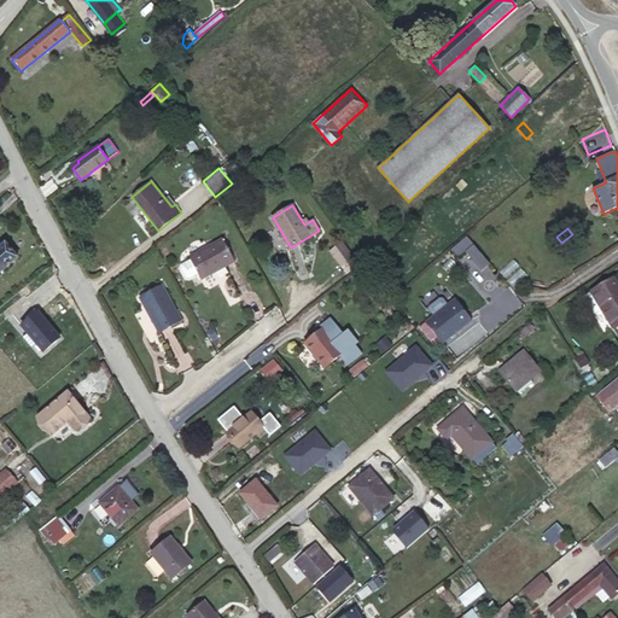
[(473,243),(468,237),(452,251),(456,256),(473,243)]
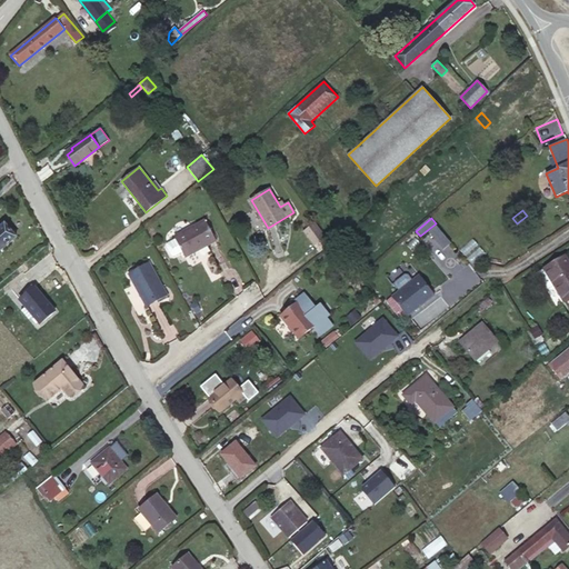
[(186,257),(216,241),(206,220),(175,237),(176,239),(182,251),(186,257)]
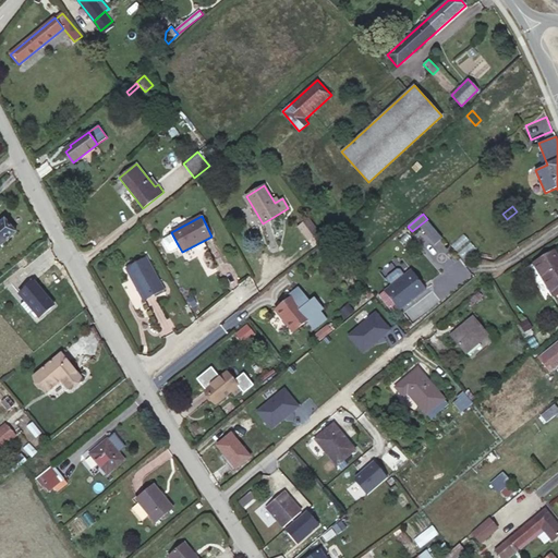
[(0,245),(15,232),(4,219),(0,222),(0,245)]
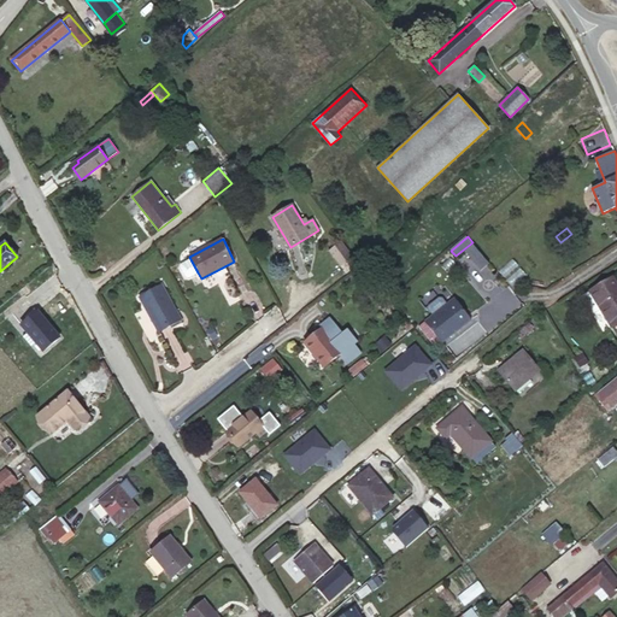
[(346,274),(359,264),(350,252),(339,259),(344,265),(341,268),(346,274)]
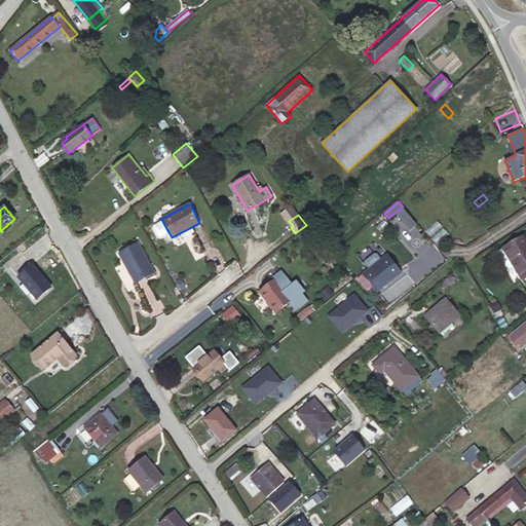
[(168,232),(162,221),(155,225),(154,228),(157,235),(160,236),(168,232)]
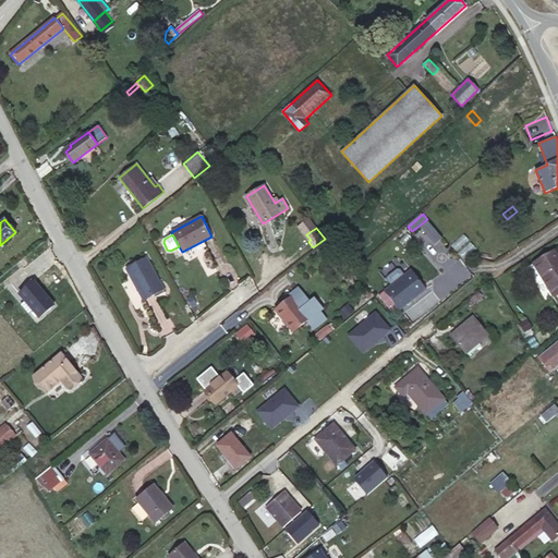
[(553,295),(557,292),(557,256),(554,250),(533,263),(525,267),(535,284),(543,279),(553,295)]
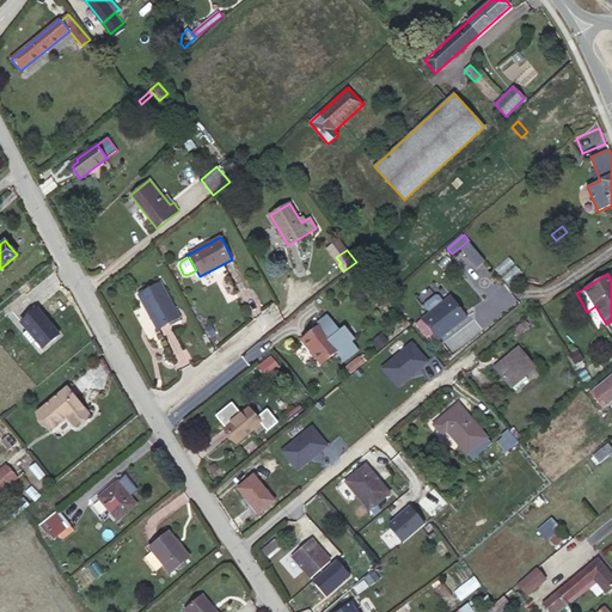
[(157,329),(179,317),(161,283),(139,295),(157,329)]
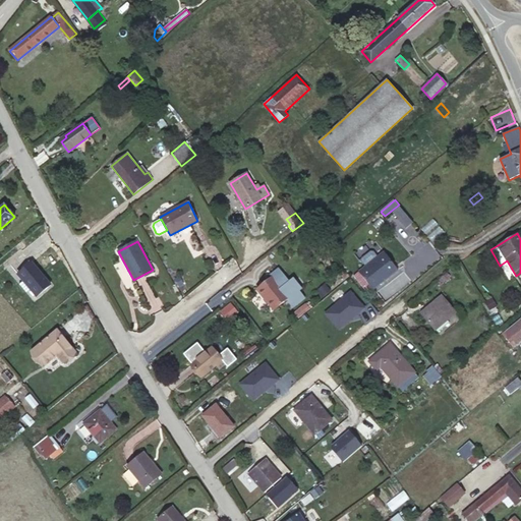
[(372,290),(398,270),(384,251),(358,272),(372,290)]
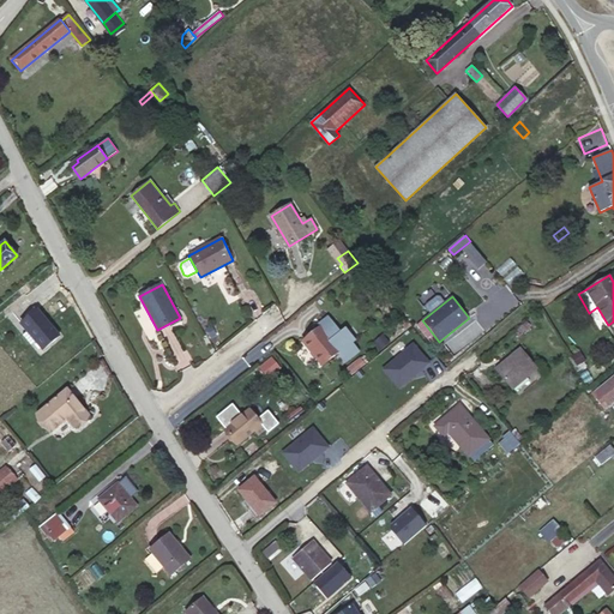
[(43,349),(60,336),(37,309),(22,323),(28,331),(23,335),(31,345),(36,341),(43,349)]
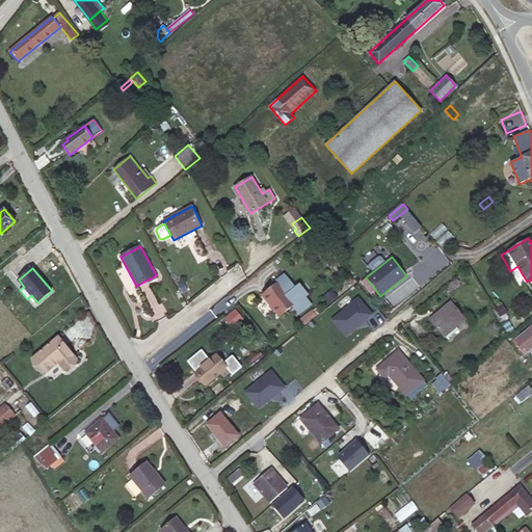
[(277,283),(262,295),(280,317),(295,304),(301,312),(312,304),(306,297),(309,295),(300,284),(295,288),(293,290),(289,286),(292,284),(285,273),(276,281),(277,283)]
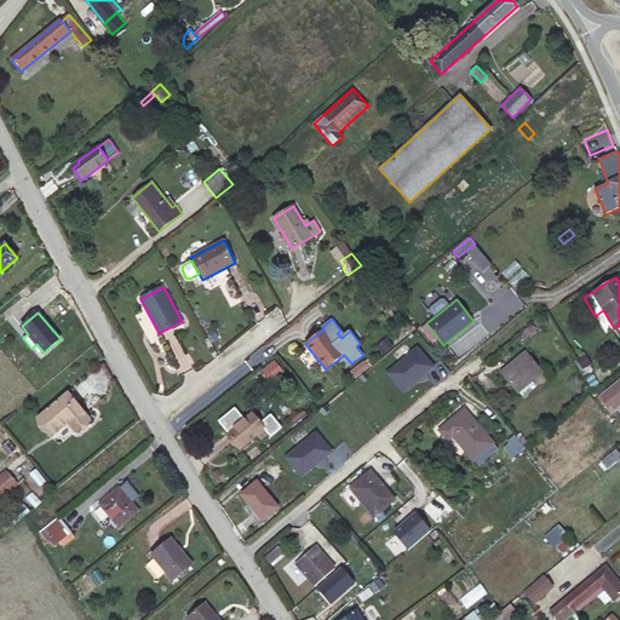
[(532,340),(539,334),(532,325),(520,336),(523,339),(528,336),(532,340)]
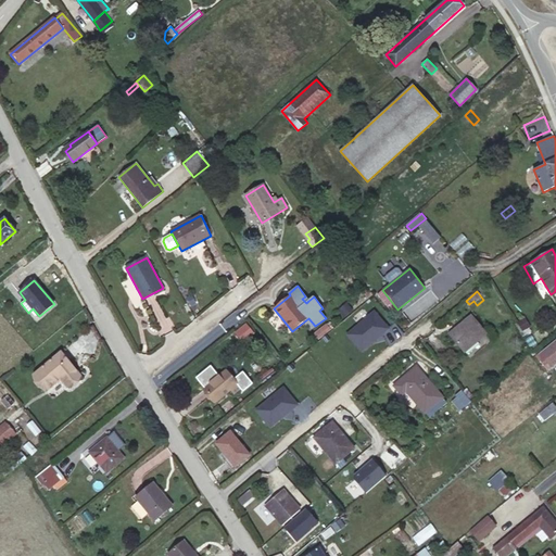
[(348,304),(340,310),(345,316),(352,311),(348,304)]
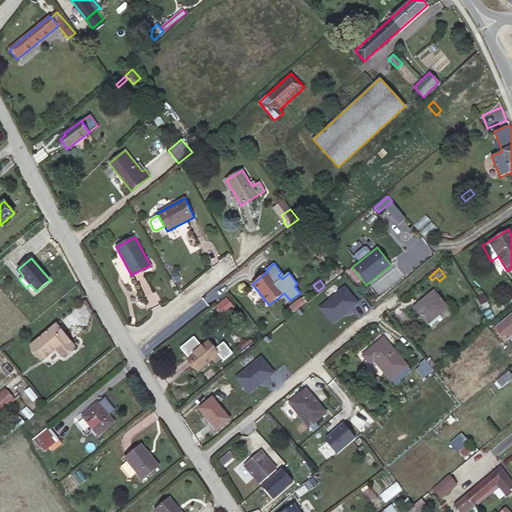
[(342,289),(317,310),(330,327),(355,306),(342,289)]
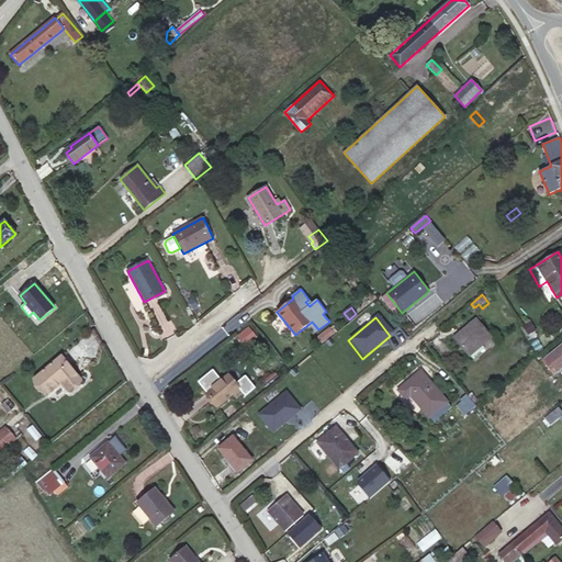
[(469,356),(491,336),(476,319),(454,338),(469,356)]
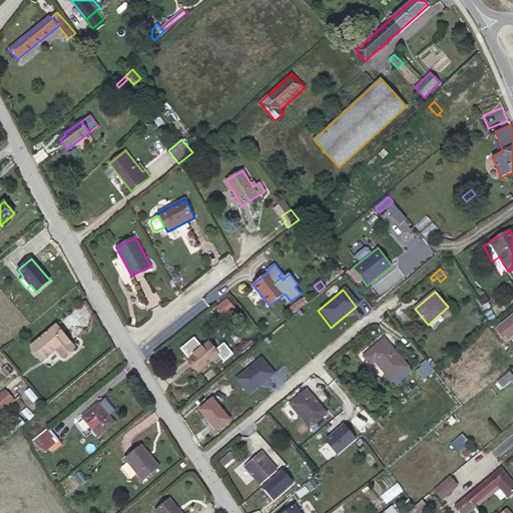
[(484,295),(477,298),(484,309),(489,306),(487,304),(488,303),(484,295)]
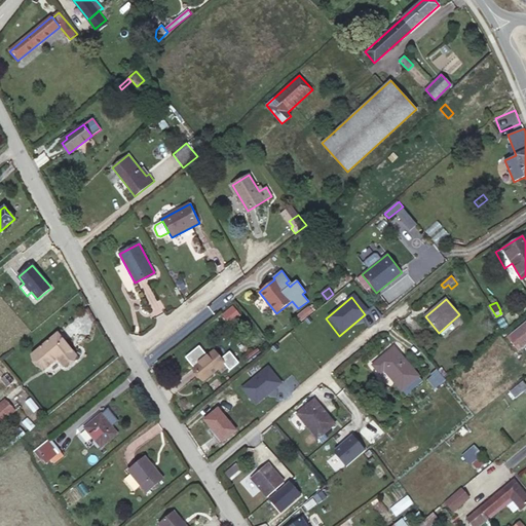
[(229,323),(239,314),(233,306),(223,314),(229,323)]
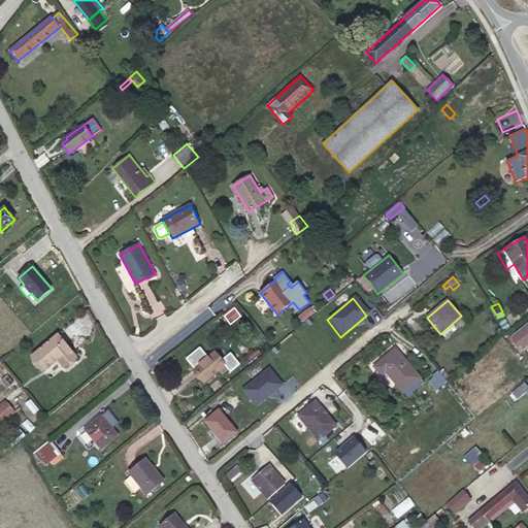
[(302,322),(315,312),(310,307),(298,318),(302,322)]
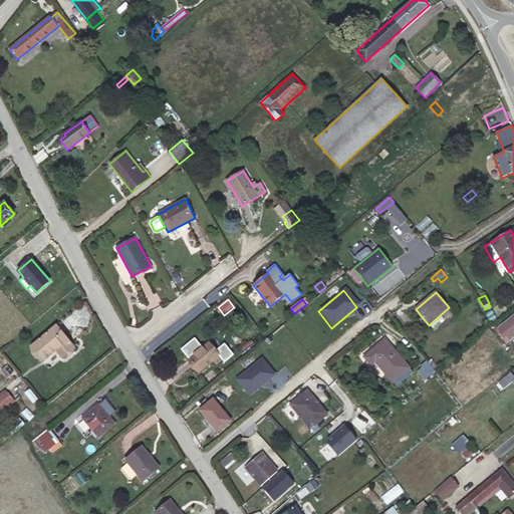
[(506,341),(513,334),(513,315),(496,330),(506,341)]
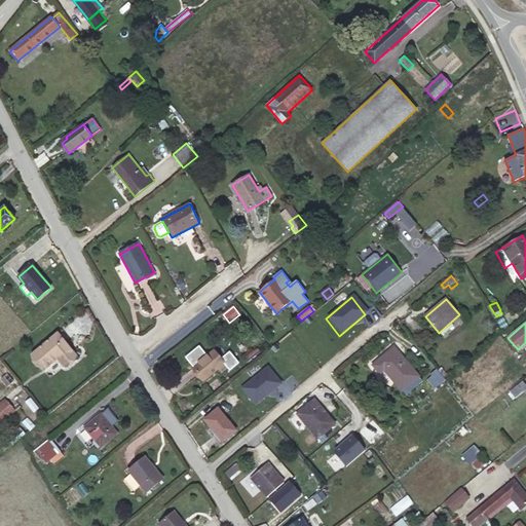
[(64,367),(76,355),(58,334),(32,355),(44,370),(58,359),(64,367)]
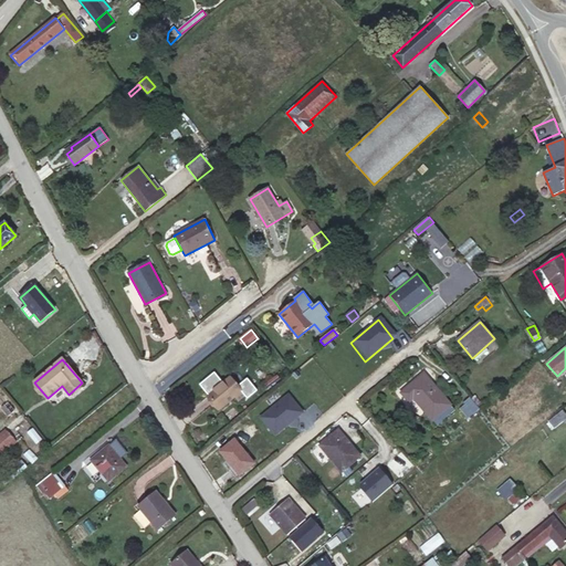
[(238,400),(244,396),(247,398),(257,390),(248,378),(238,386),(230,377),(223,383),(215,373),(199,385),(219,409),(234,397),(238,400)]
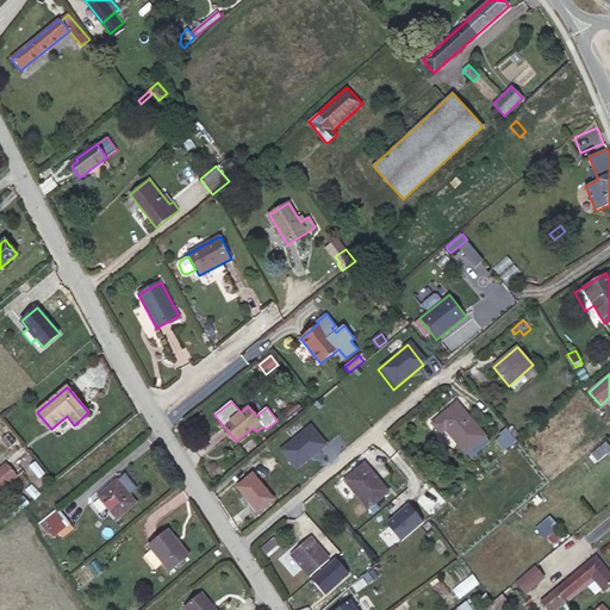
[(490,441),(456,403),(433,423),(441,433),(446,429),(471,458),(490,441)]
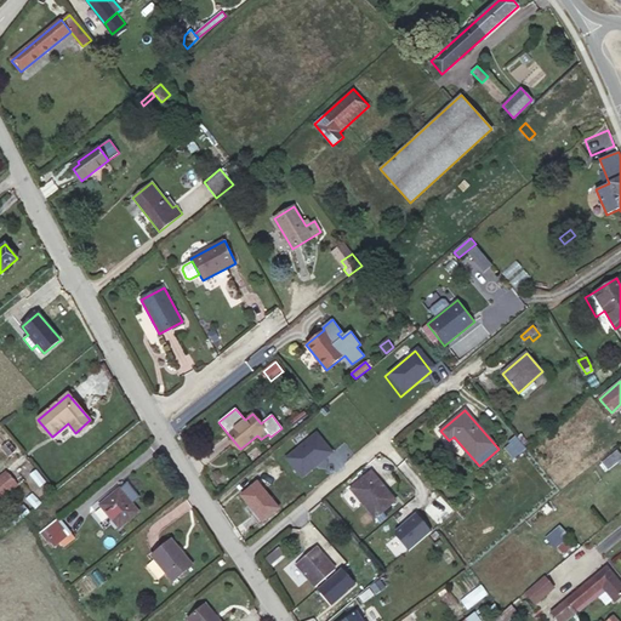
[(570,444),(586,432),(579,422),(562,436),(570,444)]
